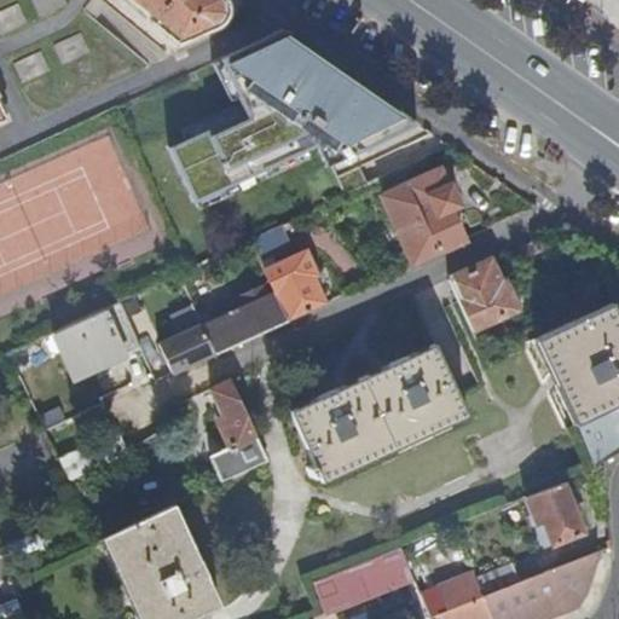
[(63,0),(35,0),(40,12),(65,6),(63,0)]
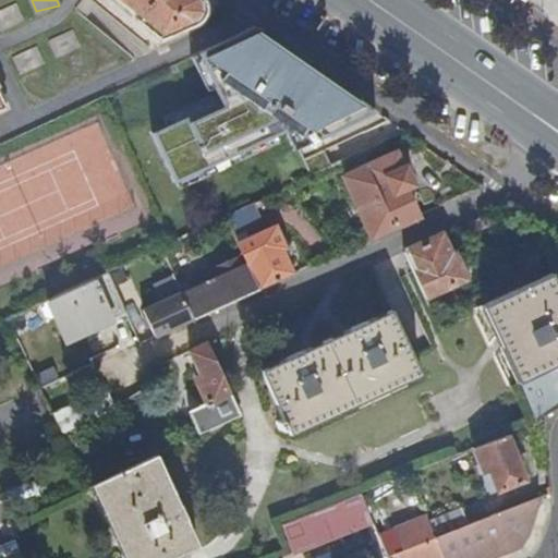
[(108,0),(132,19),(134,15),(116,0),(108,0)]
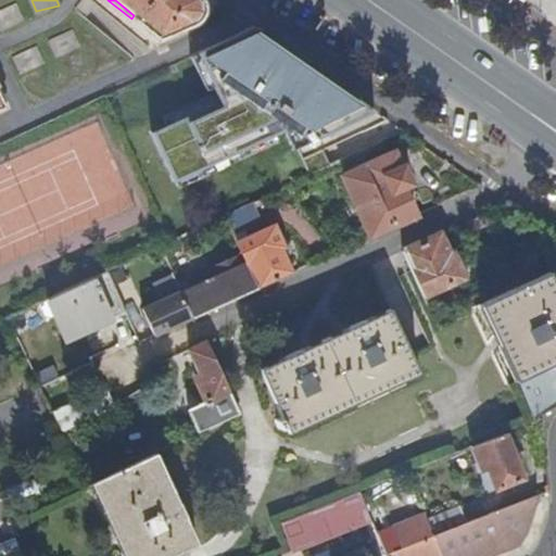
[(115,0),(134,15),(131,19),(156,39),(191,24),(191,21),(194,17),(197,13),(198,8),(198,3),(196,0),(115,0)]
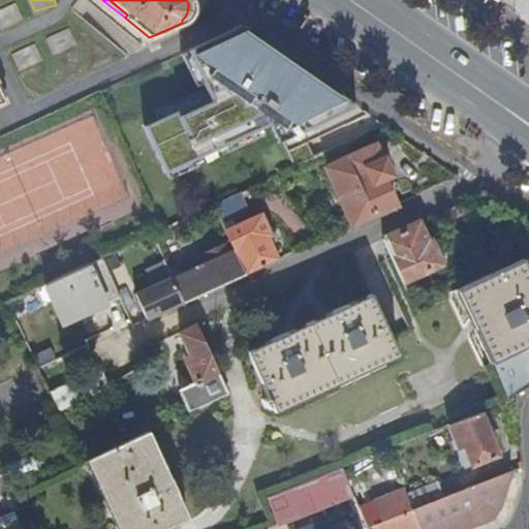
[(0,24),(19,19),(14,5),(0,8),(0,24)]
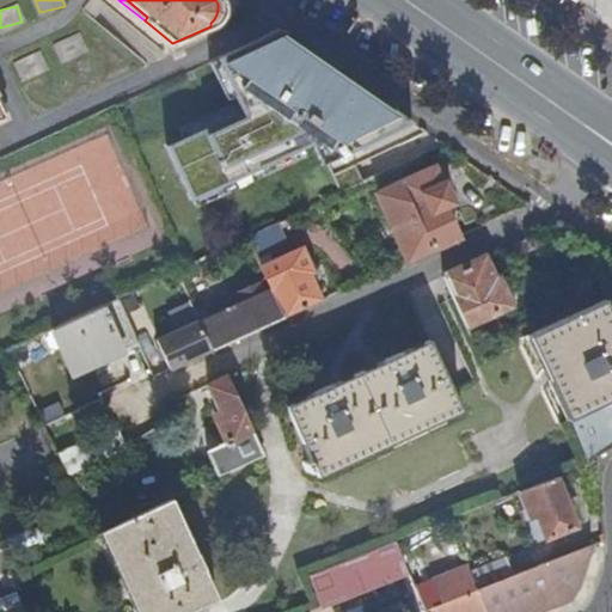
[(243,112),(167,147),(193,201),(320,141),(343,157),(359,150),(365,154),(372,144),(414,124),(280,30),(218,59),(243,112)]
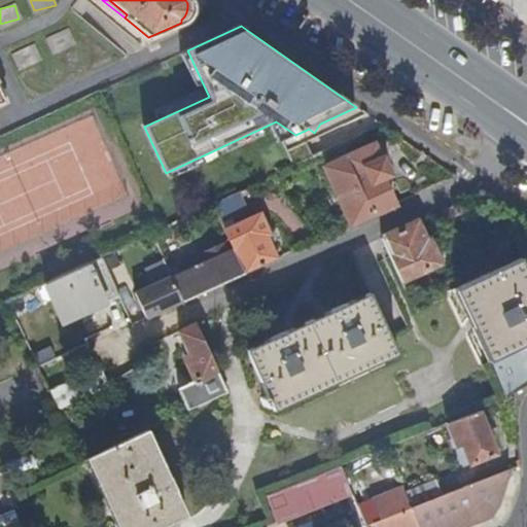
[(372,213),(393,204),(382,177),(389,174),(381,159),(380,159),(374,145),(347,157),(372,213)]
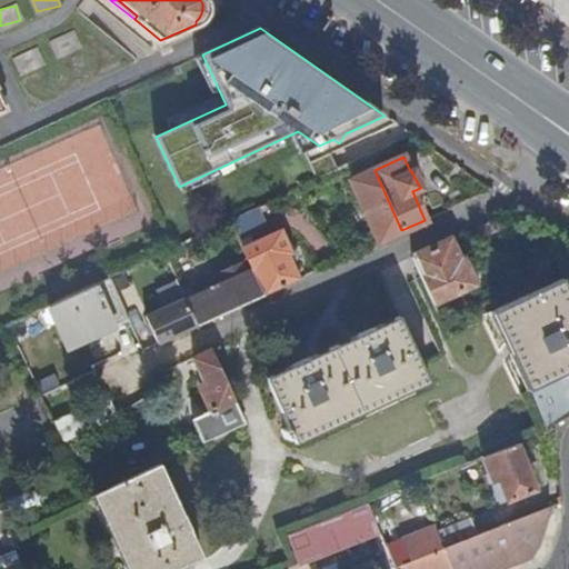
[(401,230),(375,170),(351,180),(378,241),(401,230)]
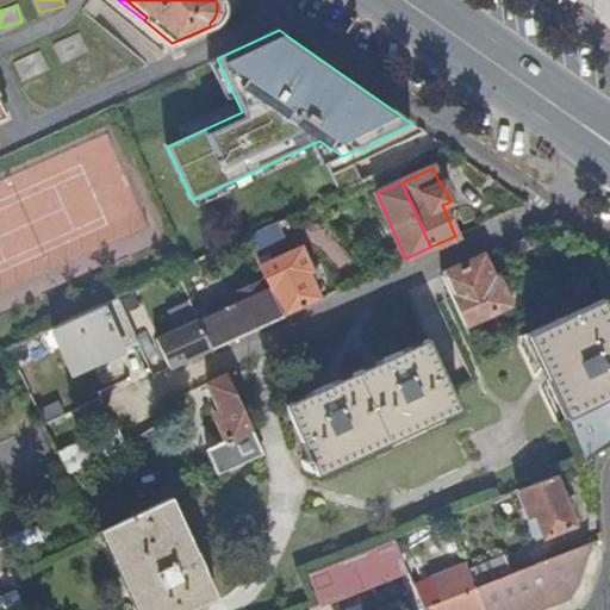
[(302,244),(259,265),(265,278),(281,315),(321,298),(310,273),(313,271),(302,244)]
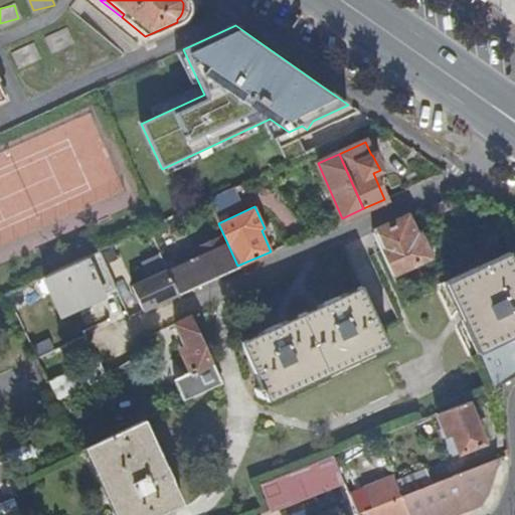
[(414,237),(405,217),(372,232),(395,282),(400,280),(397,274),(427,260),(417,235),(414,237)]
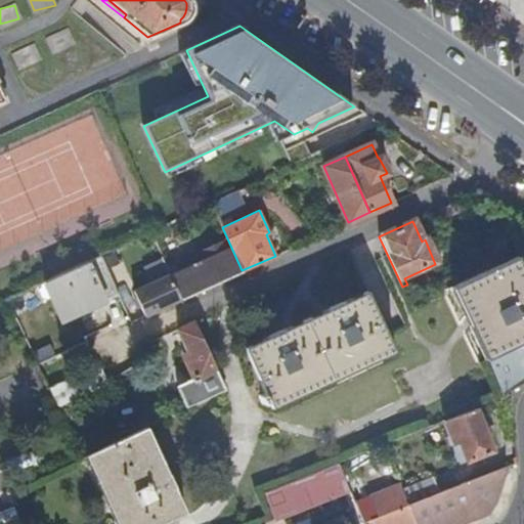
[(181,298),(242,270),(227,238),(167,266),(170,272),(181,298)]
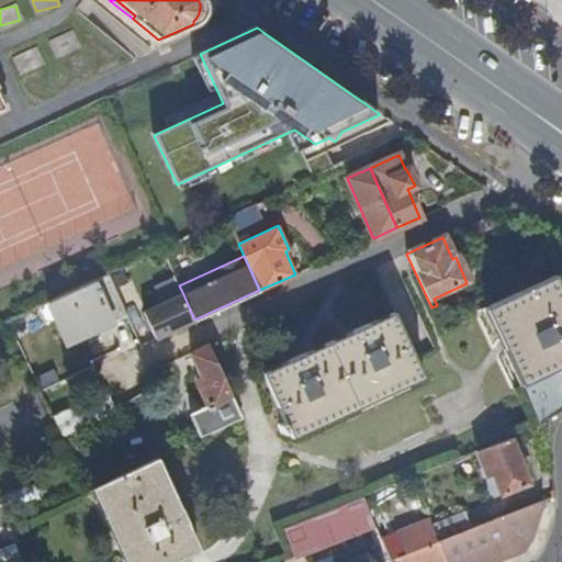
[(66,341),(126,313),(112,282),(108,273),(58,296),(48,301),(66,341)]
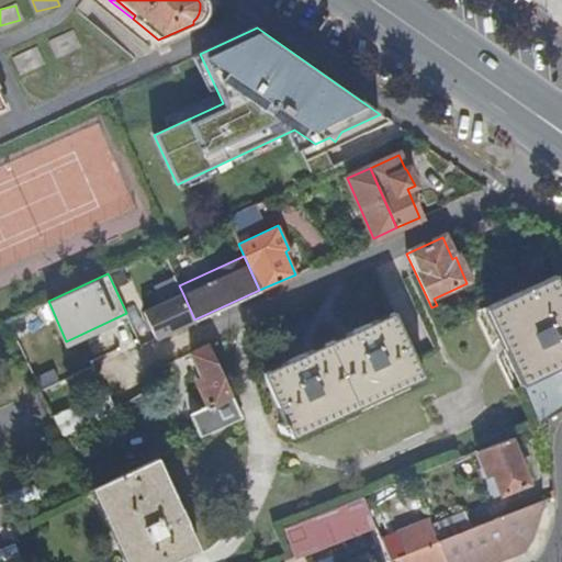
[(486,305),(520,385),(544,373),(561,364),(561,294),(553,274),(486,305)]
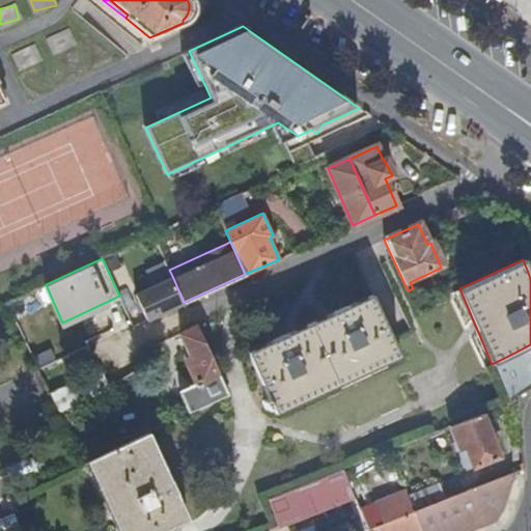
[(184,302),(172,276),(136,292),(147,318),(184,302)]
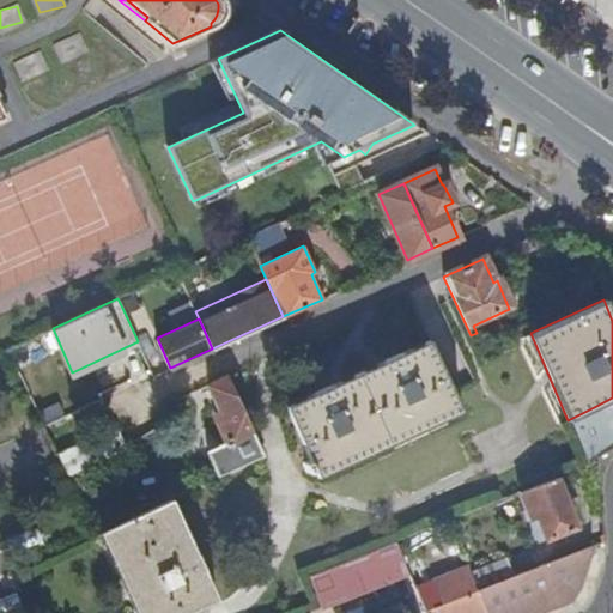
[(11,349),(20,370),(35,363),(25,343),(11,349)]
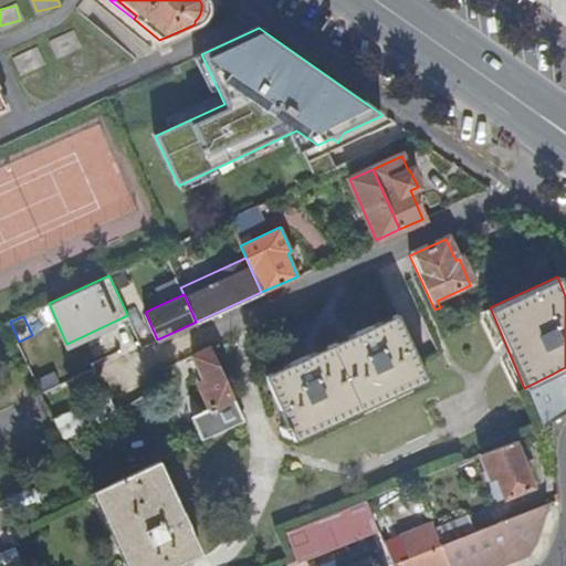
[(421,377),(394,316),(261,377),(283,427),(278,430),(281,439),(287,437),(287,438),(421,377)]
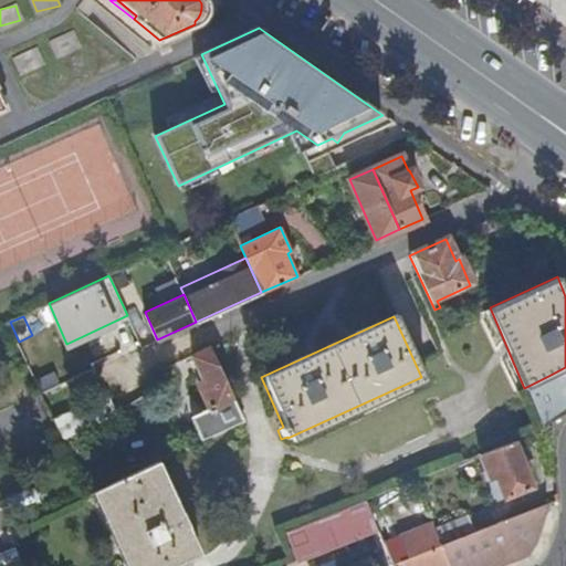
[(243,421),(209,346),(190,355),(202,378),(196,381),(209,408),(191,417),(202,440),(243,421)]
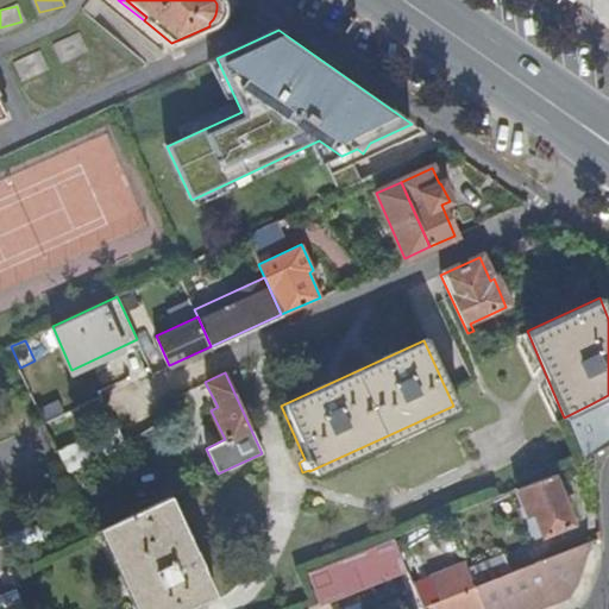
[(564,418),(582,459),(608,446),(590,405),(564,418)]
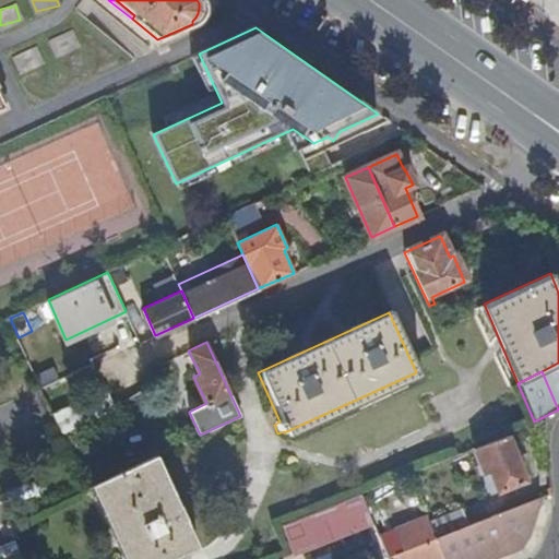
[(107,390),(51,415),(61,436),(116,409),(107,390)]
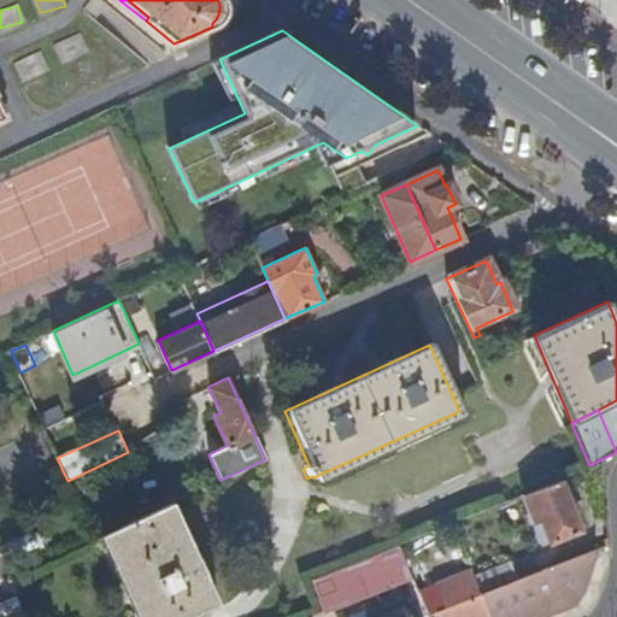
[(559,481),(523,495),(544,546),(580,532),(559,481)]
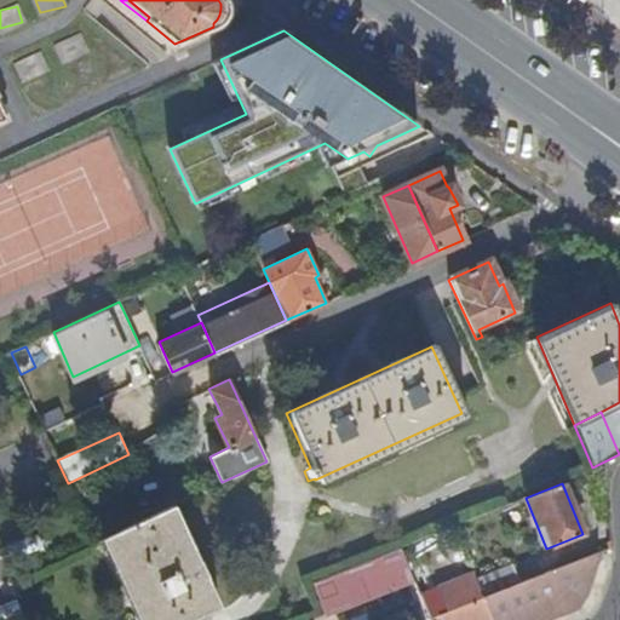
[(171,506),(104,538),(142,619),(187,619),(217,607),(171,506)]
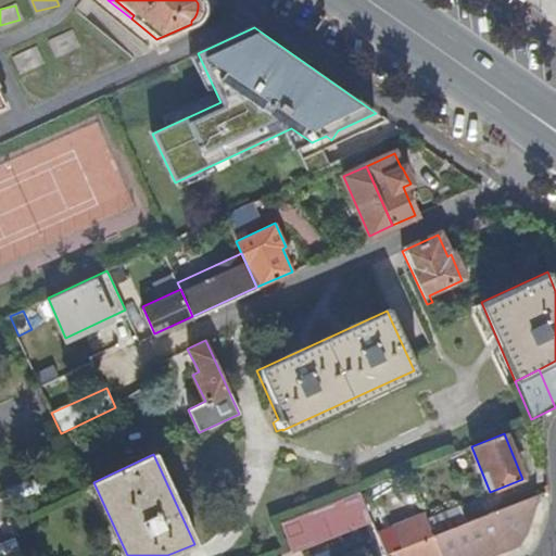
[(368,519),(356,494),(342,500),(353,525),(368,519)]
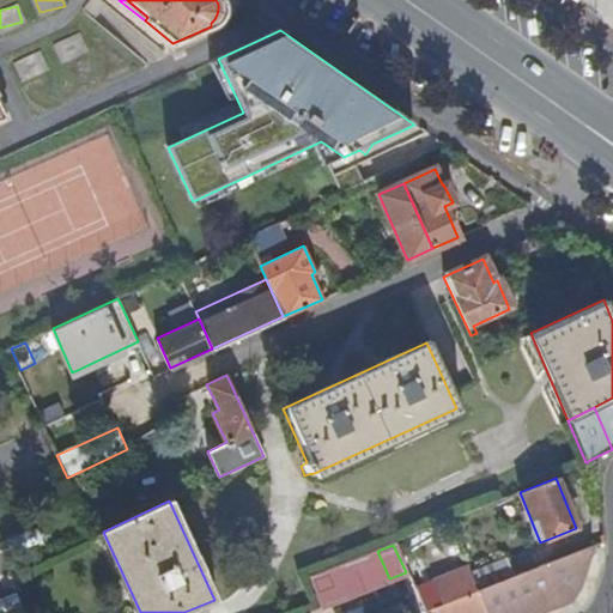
[(414,589),(424,612),(435,608),(436,612),(532,612),(569,599),(582,581),(590,545),(514,575),(478,589),(469,571),(468,569),(414,589)]
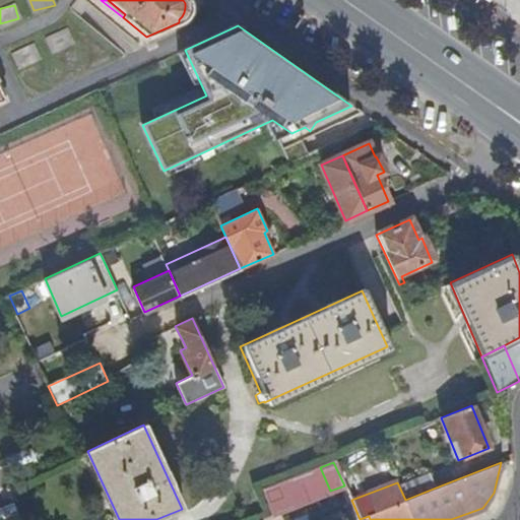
[(328,492),(318,468),(305,474),(314,497),(328,492)]
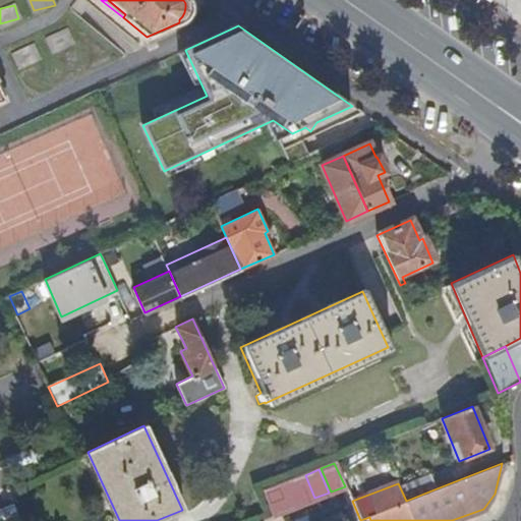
[(430,472),(399,485),(406,501),(437,488),(430,472)]
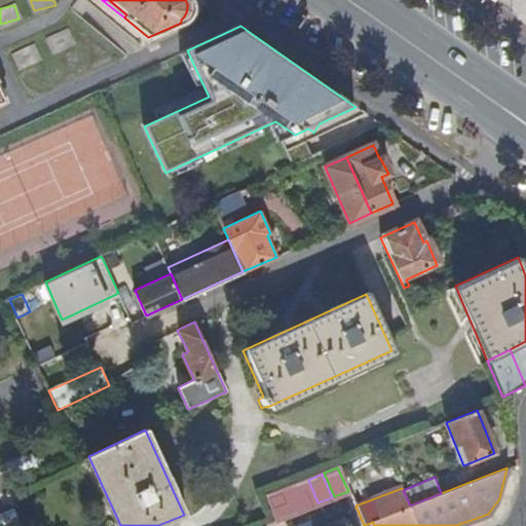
[(315,501),(306,480),(293,485),(302,506),(315,501)]
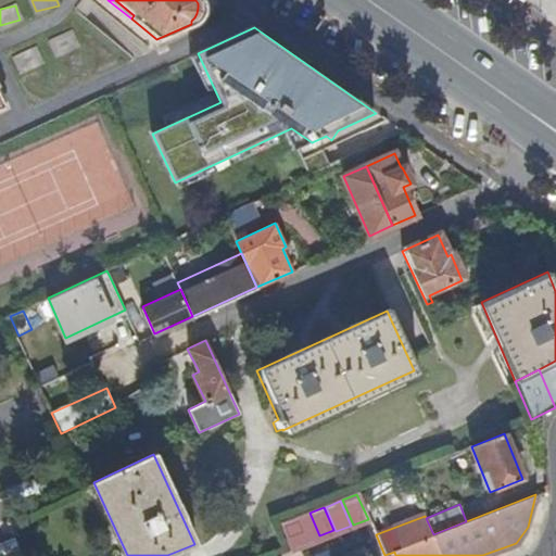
[(306,513),(290,519),(300,544),(316,538),(306,513)]
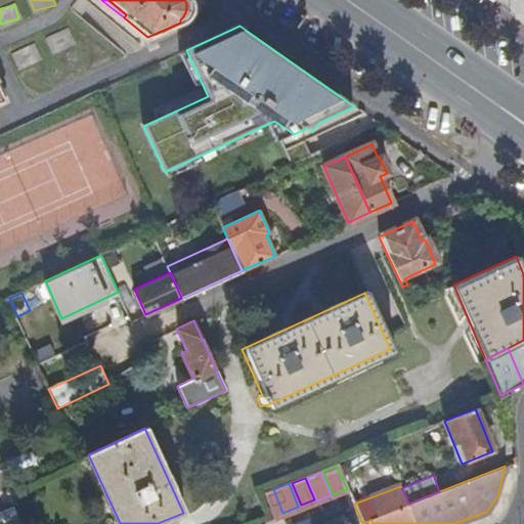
[(265,492),(273,519),(281,516),(273,489),(265,492)]
